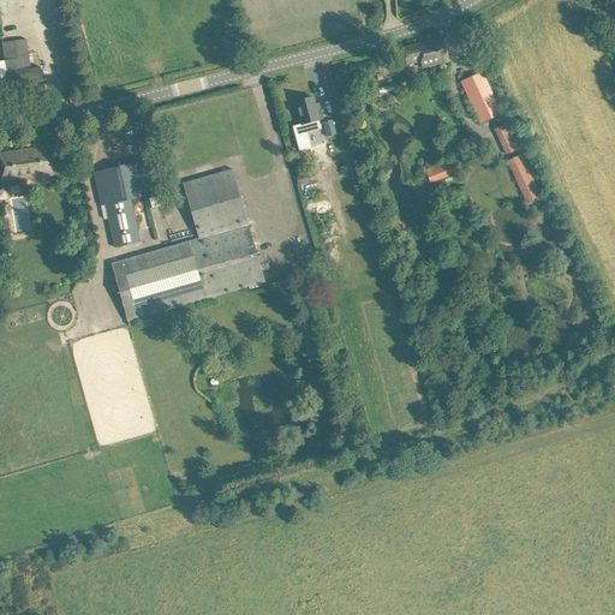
[(402,48),(405,60),(406,63),(422,59),(424,69),(448,63),(442,39),(402,48)]
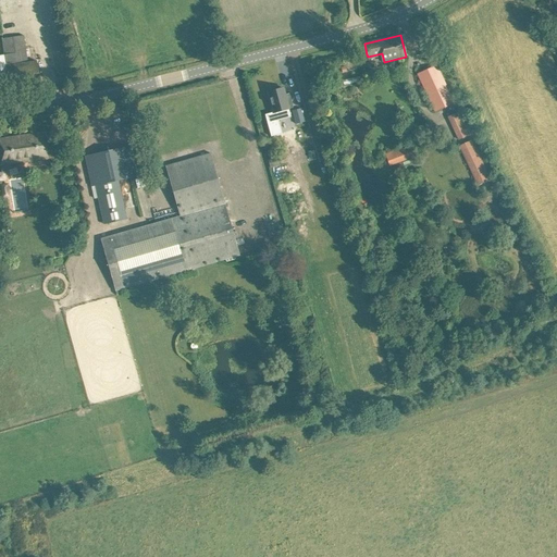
[(27,62),(24,36),(2,39),(5,58),(0,59),(0,75),(8,75),(11,91),(41,86),(40,75),(37,61),(27,62)]
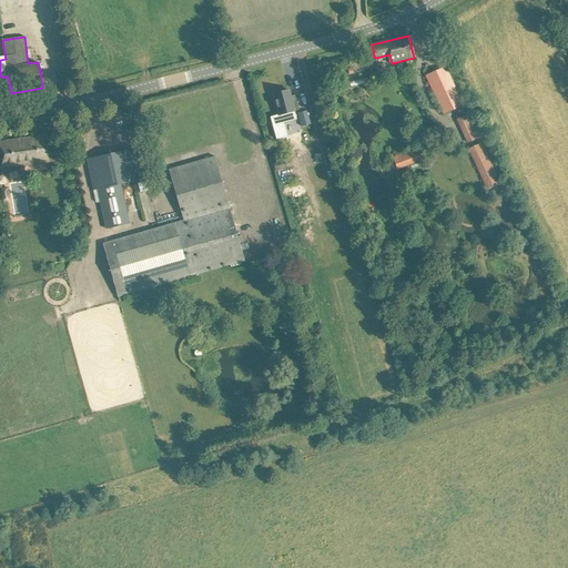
[(426,75),(430,85),(444,113),(463,104),(445,67),(426,75)]
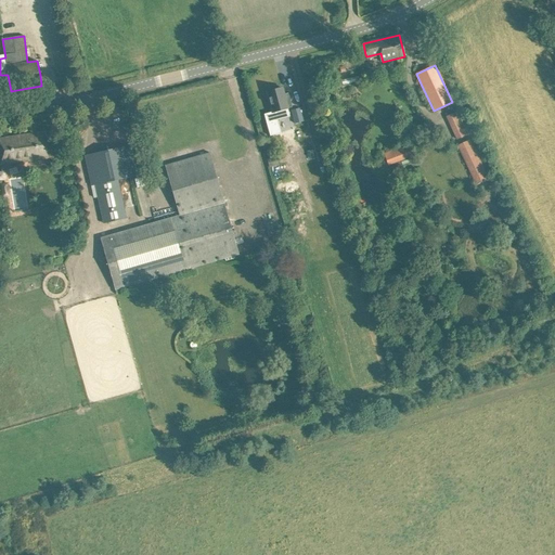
[(241,76),(229,79),(231,87),(243,84),(241,76)]
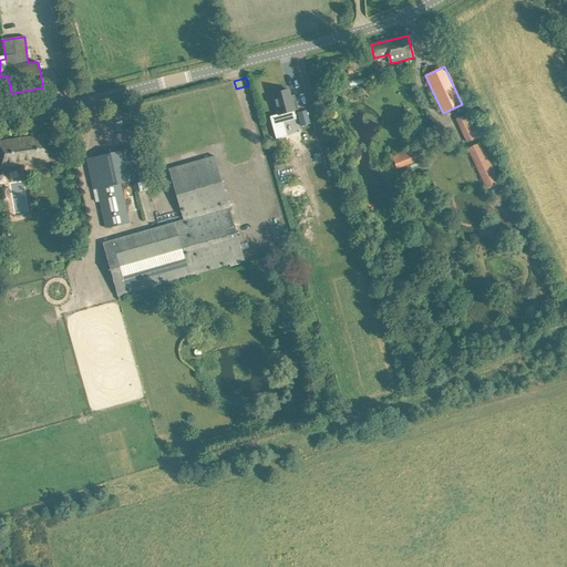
[(275,93),(272,94),(279,115),(298,110),(297,103),(295,95),(289,96),(288,90),(281,92),(280,90),(274,92),(275,93)]
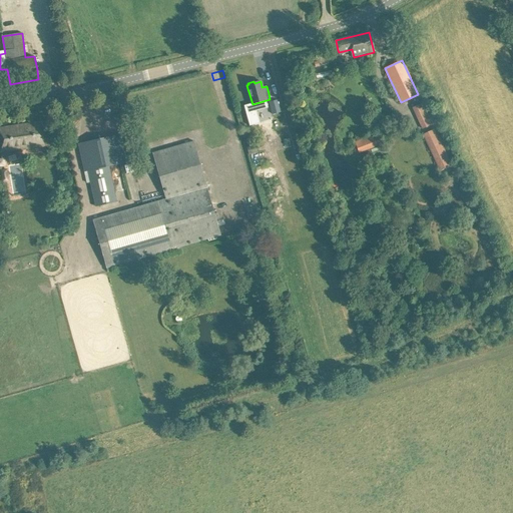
[(277,100),(270,102),(273,114),(280,112),(277,100)]
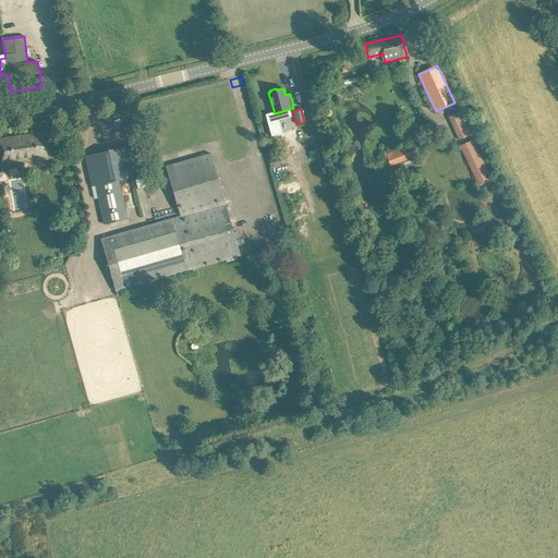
[(470,135),(459,110),(449,114),(460,140),(470,135)]
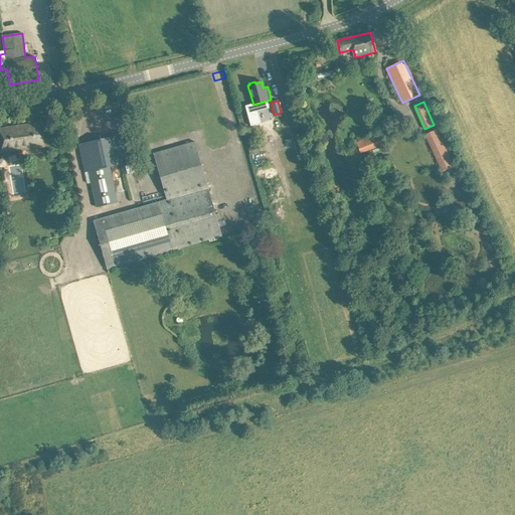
[(0,129),(0,148),(1,153),(44,146),(41,123),(0,129)]
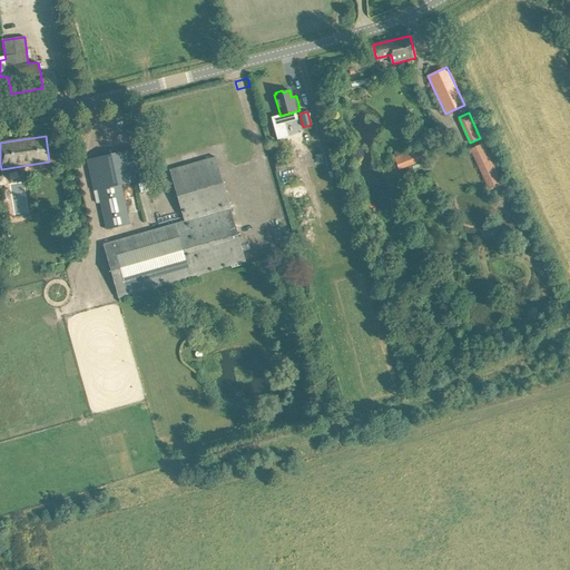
[(501,183),(482,143),(470,148),(489,188),(501,183)]
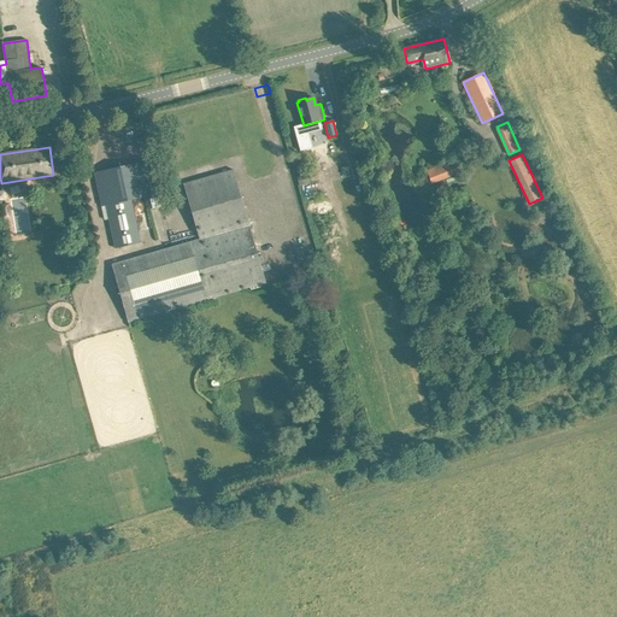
[(432,183),(459,174),(454,160),(427,171),(432,183)]
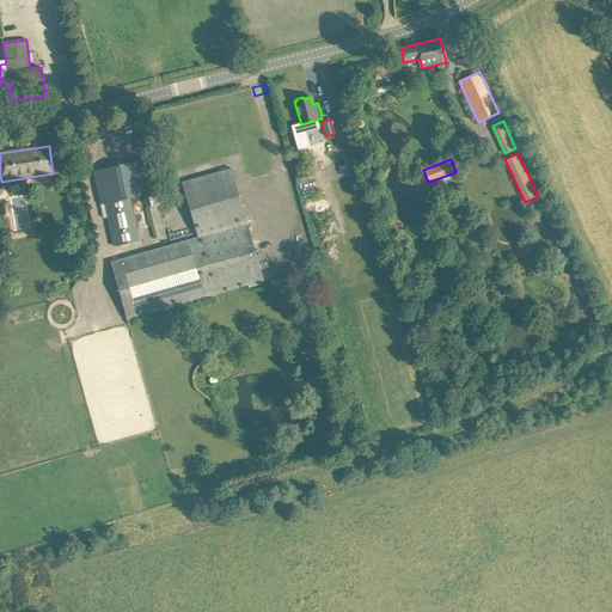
[(93,171),(97,183),(101,204),(105,203),(115,245),(139,240),(130,197),(151,193),(144,160),(93,171)]
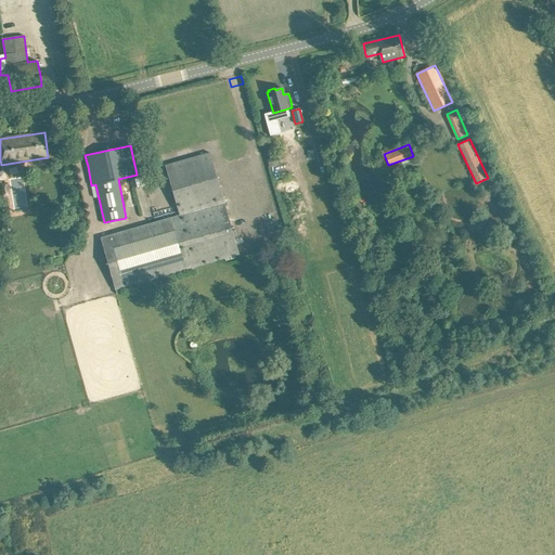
[(166,166),(180,215),(155,222),(179,216),(180,216),(194,267),(239,254),(240,254),(210,153),(166,166)]
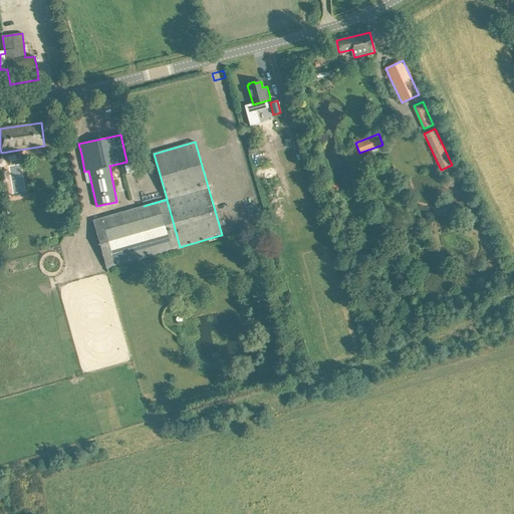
[(133,164),(124,166),(126,175),(135,172),(133,164)]
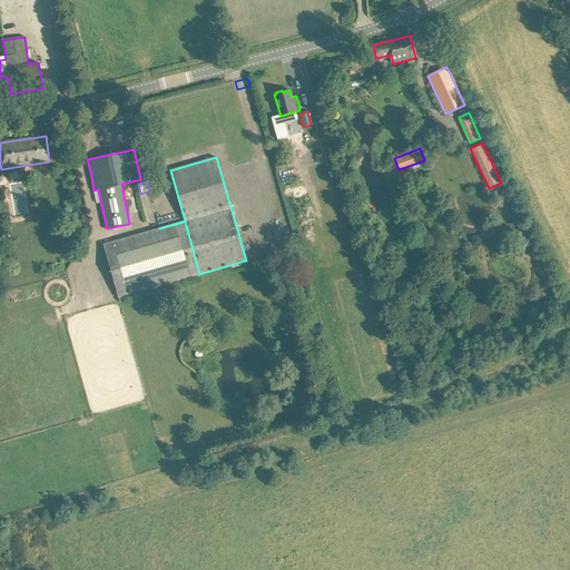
[(159,228),(104,244),(118,297),(246,262),(246,261),(245,261),(199,274),(185,222),(184,222),(159,228)]
